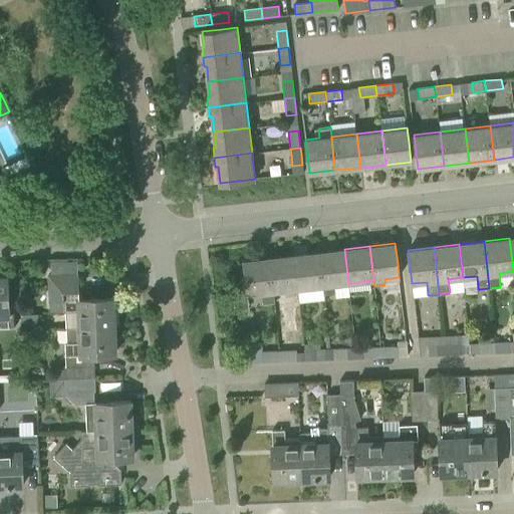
[(348,283),(344,249),(319,252),(323,286),(322,286),(323,294),(334,293),(333,284),(348,283)]
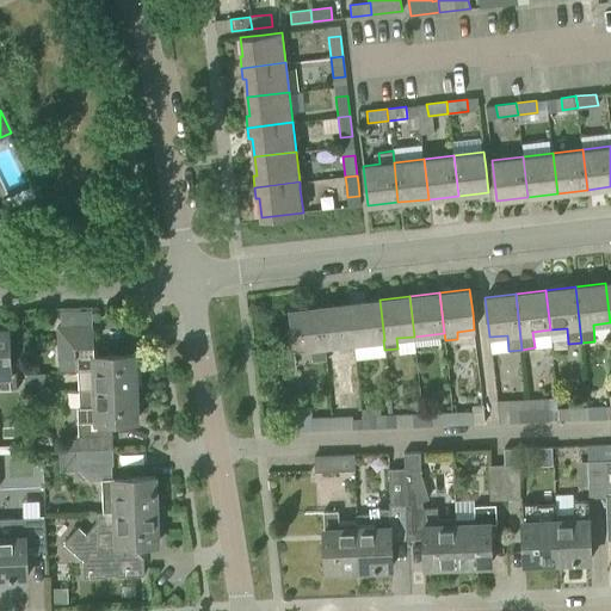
[(384,340),(380,300),(350,303),(355,343),(383,340),(384,340)]
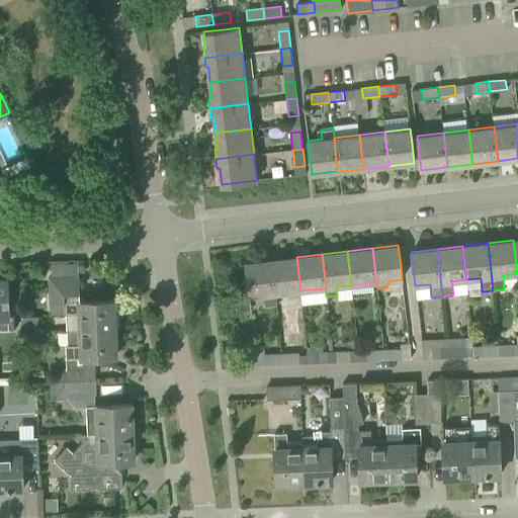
[(300,290),(296,257),(271,259),(275,293),(300,290)]
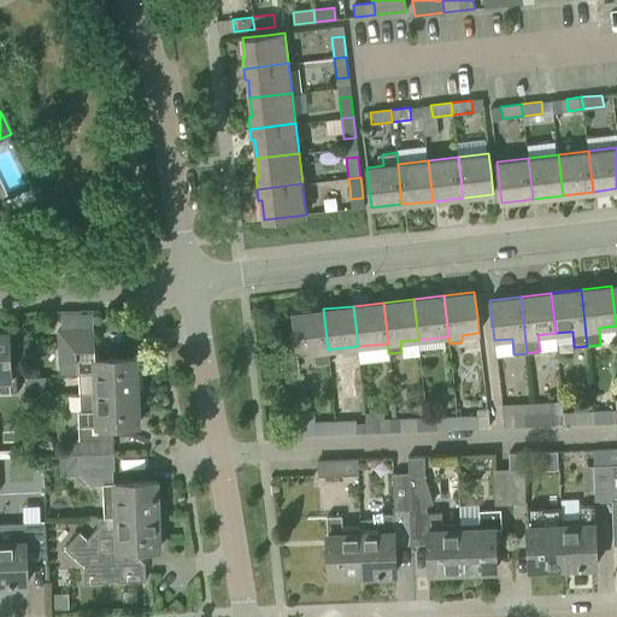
[(328,350),(323,309),(292,312),(297,353),(315,351),(316,365),(330,363),(328,350)]
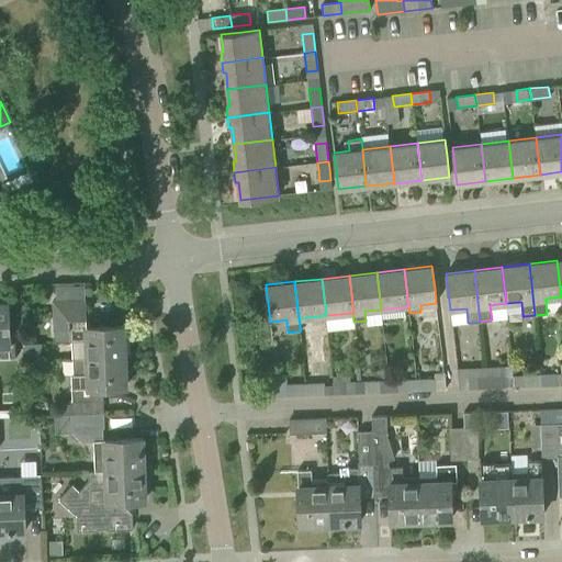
[(54,301),(54,314),(54,319),(55,330),(68,329),(69,341),(71,341),(72,358),(125,356),(124,325),(86,327),(85,289),(56,291),(56,301),(54,301)]
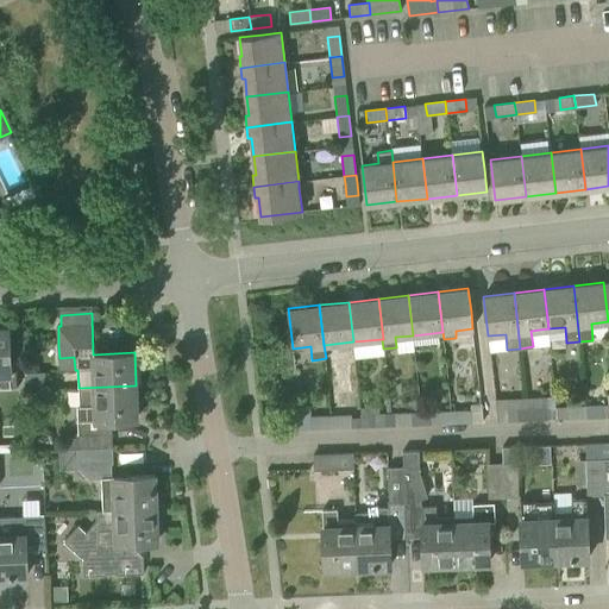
[(10,369),(10,352),(8,328),(0,328),(0,387),(11,387),(17,387),(17,369),(10,369)]
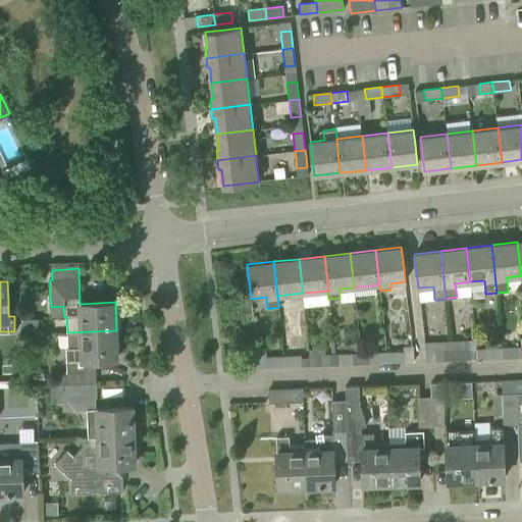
[(37,317),(21,318),(21,334),(38,333),(37,317)]
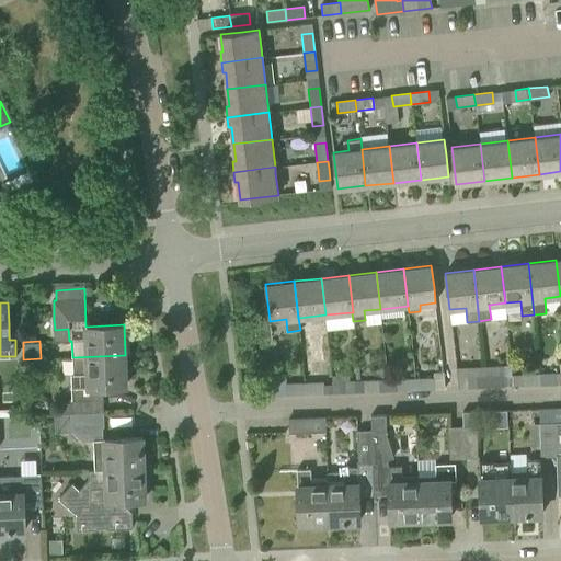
[(126,386),(125,355),(72,357),(73,375),(70,375),(71,388),(72,402),(61,402),(55,410),(55,414),(103,413),(103,399),(92,399),(91,387),(126,386)]
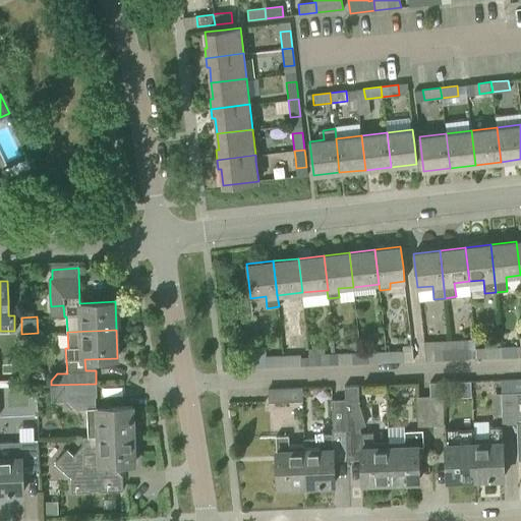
[(468,358),(467,339),(449,340),(450,349),(451,359),(468,358)]
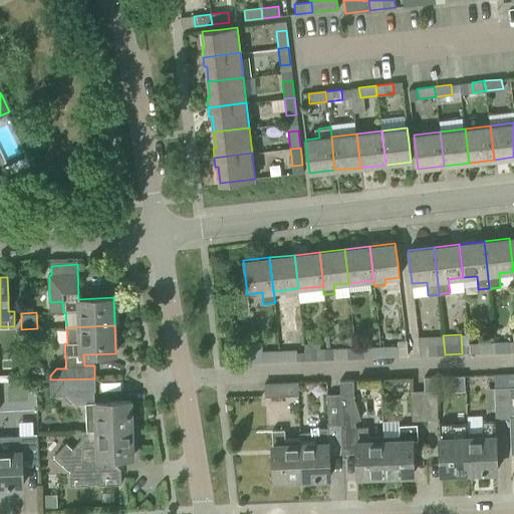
[(444,344),(443,335),(419,336),(419,345),(420,355),(445,354),(444,344)]
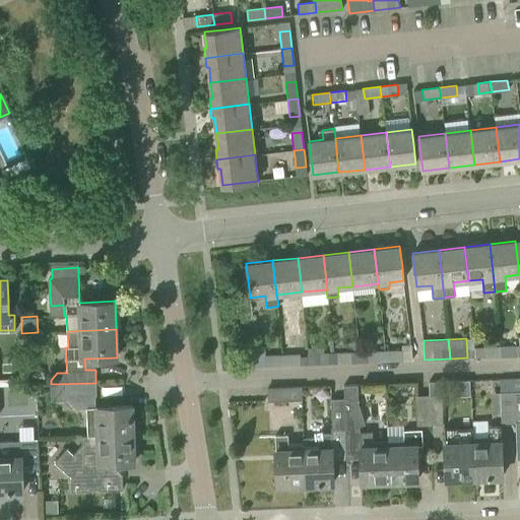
[(518,355),(518,345),(501,346),(501,356),(518,355)]
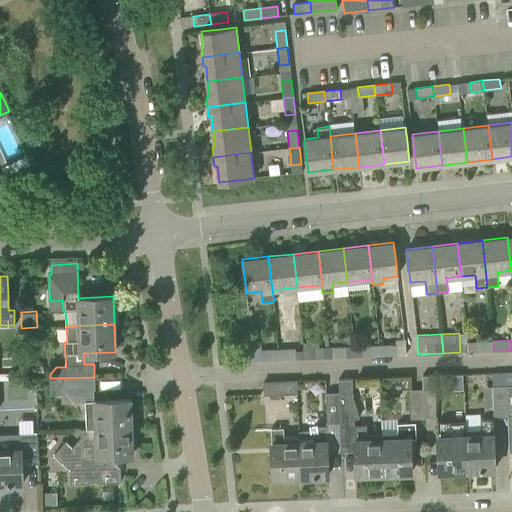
[(493,351),(493,341),(476,342),(476,352),(493,351)]
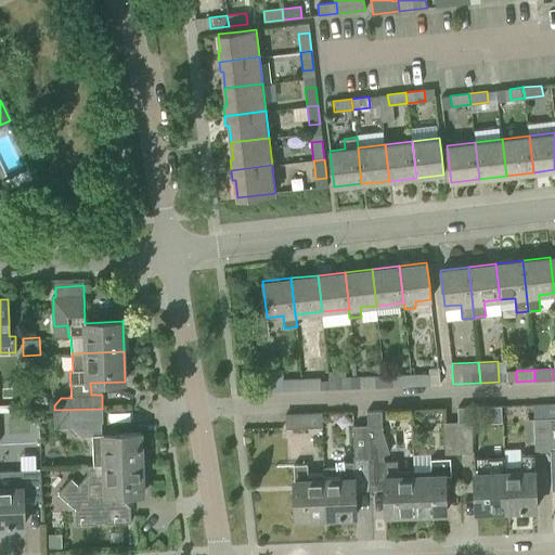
[(411,385),(411,374),(392,375),(392,386),(411,385)]
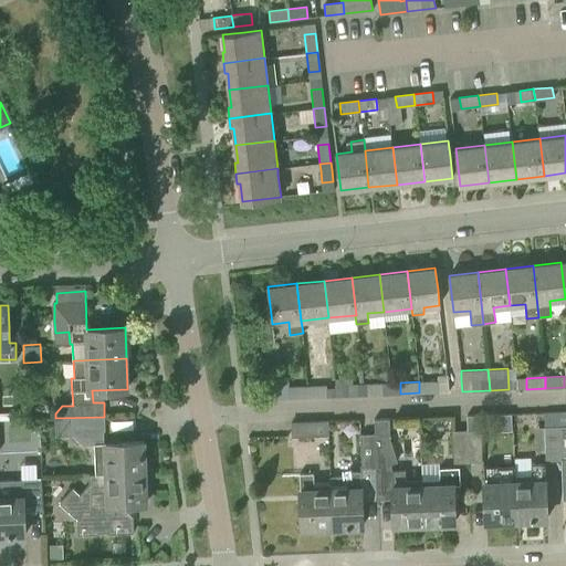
[(438,392),(438,381),(419,381),(419,392),(438,392)]
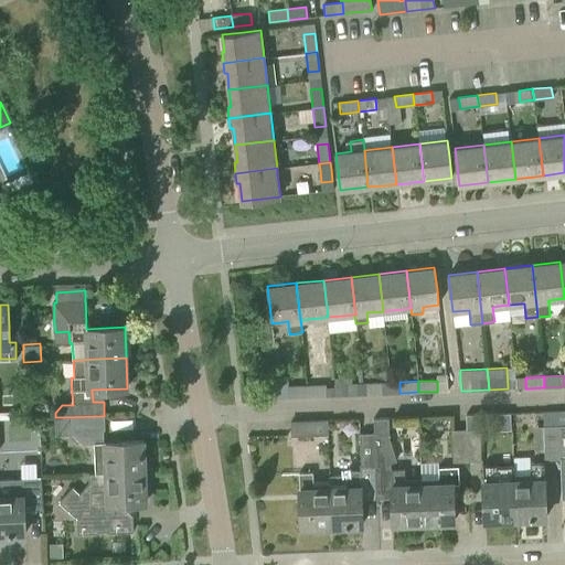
[(391,382),(381,383),(362,383),(363,394),(382,394),(391,393),(391,382)]
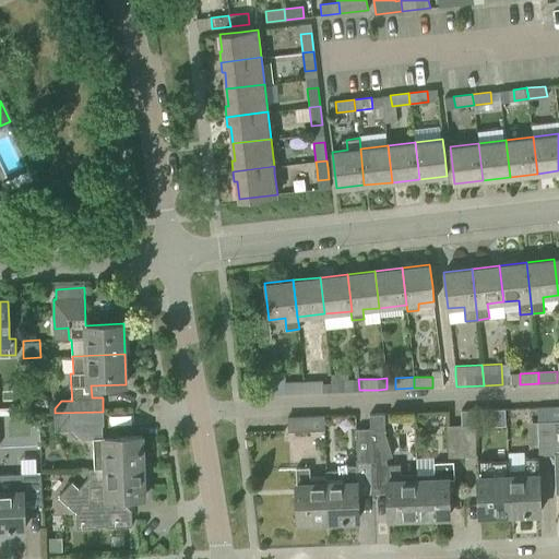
[(359,390),(358,379),(340,380),(341,391),(359,390)]
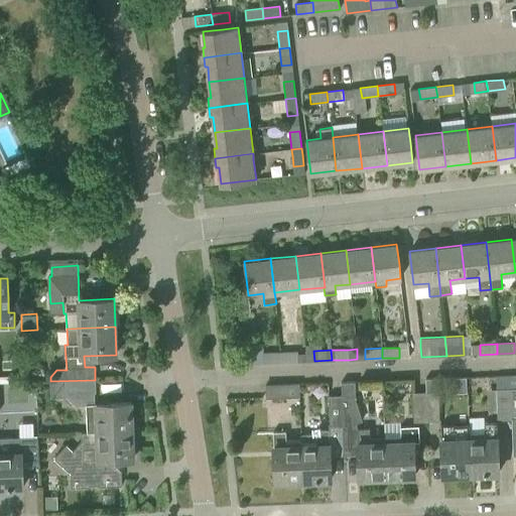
[(306,361),(305,351),(280,352),(280,363),(306,361)]
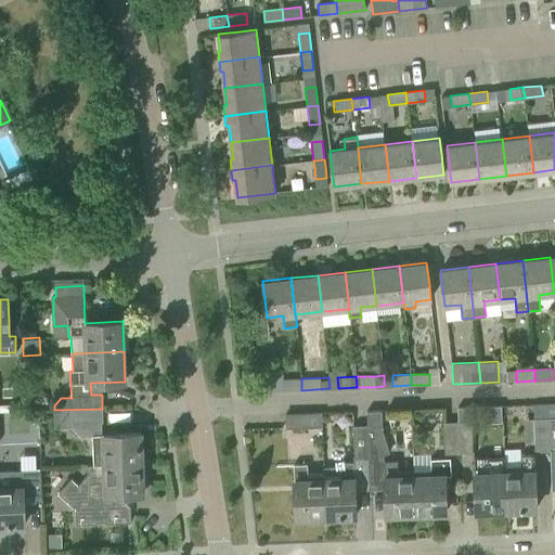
[(301,390),(301,378),(283,379),(283,390),(301,390)]
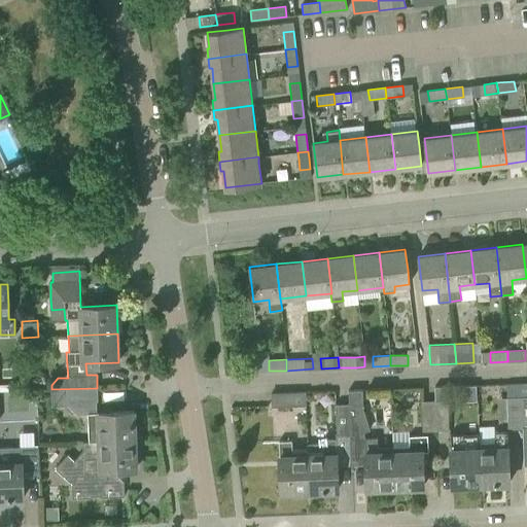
[(98,400),(97,388),(51,389),(53,407),(69,406),(77,414),(89,414),(90,442),(135,440),(134,411),(97,413),(96,400),(98,400)]
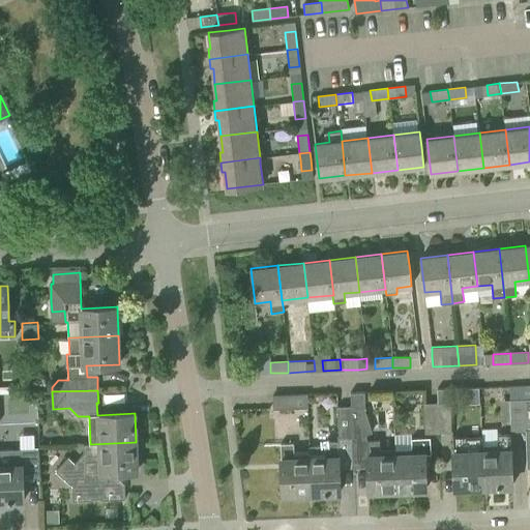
[(357,392),(351,392),(351,405),(352,435),(354,462),(367,461),(367,465),(367,467),(367,470),(369,491),(396,490),(395,453),(381,454),(380,439),(366,439),(365,435),(365,433),(372,432),(365,412),(365,405),(364,392),(357,392)]
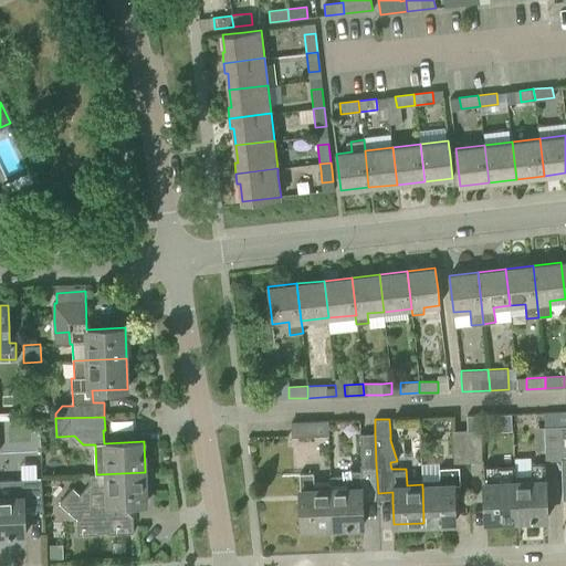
[(328,436),(327,421),(291,422),(292,437),(328,436)]
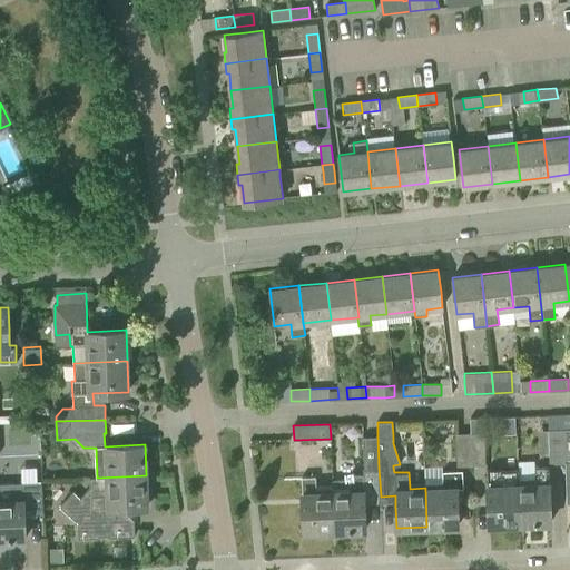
[(564,461),(563,429),(549,429),(550,461),(564,461)]
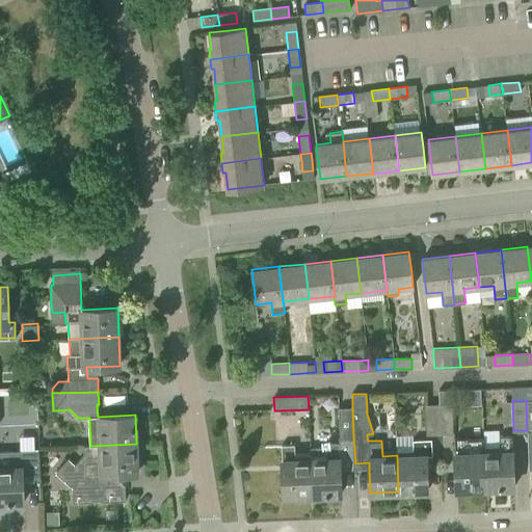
[(441,433),(440,402),(426,403),(427,433),(441,433)]
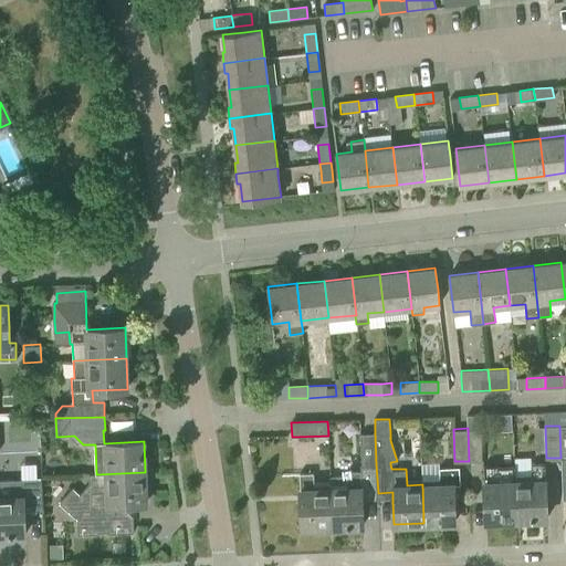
[(483,461),(482,428),(468,428),(469,461),(483,461)]
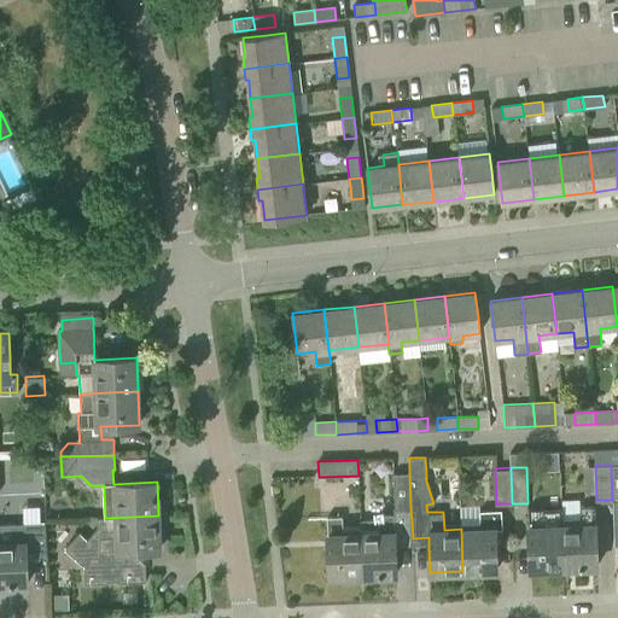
[(410,507),(409,472),(394,472),(394,508),(410,507)]
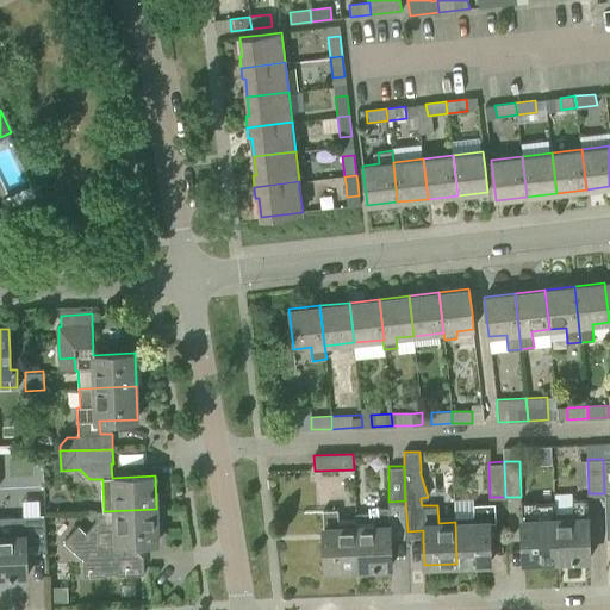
[(573,511),(554,512),(556,560),(589,559),(586,499),(573,499),(573,511)]
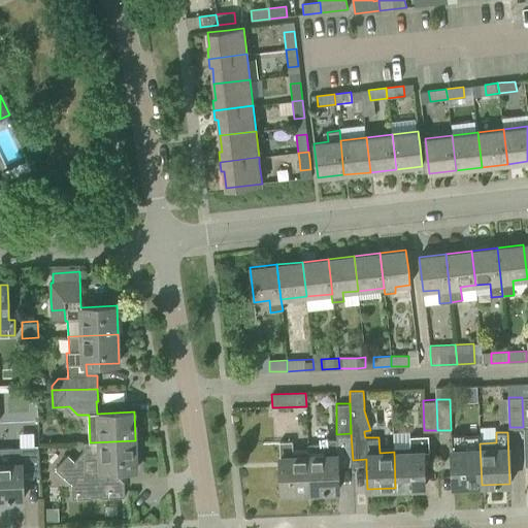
[(482,485),(480,443),(480,435),(465,436),(465,434),(451,434),(453,486),(482,485)]
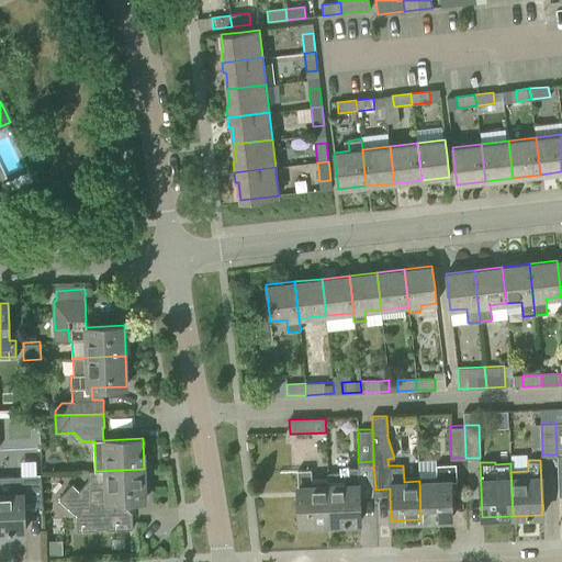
[(419,475),(419,481),(420,519),(451,518),(450,481),(458,481),(457,463),(437,464),(437,474),(419,475)]
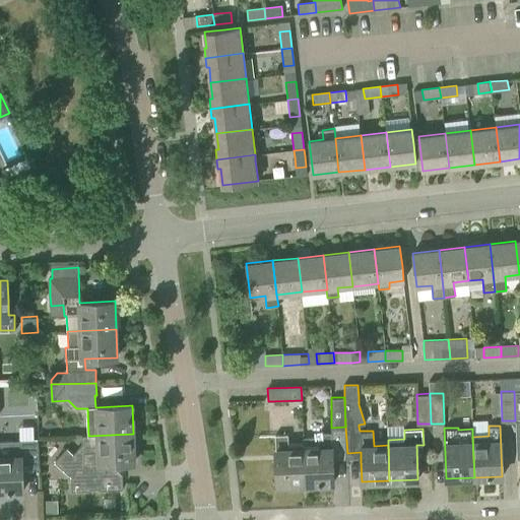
[(333,482),(332,456),(331,433),(319,433),(319,438),(304,438),(304,443),(304,456),(305,484),(333,482)]
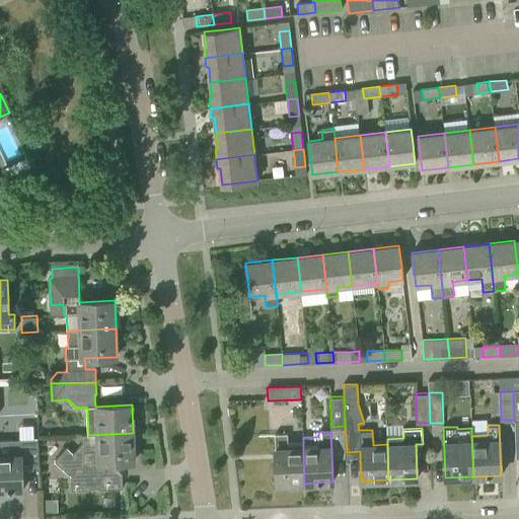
[(134,461),(134,455),(133,433),(88,435),(82,435),(82,444),(74,453),(67,447),(54,461),(71,476),(71,491),(91,490),(90,488),(98,488),(98,490),(123,489),(122,474),(117,469),(104,470),(104,462),(134,461)]
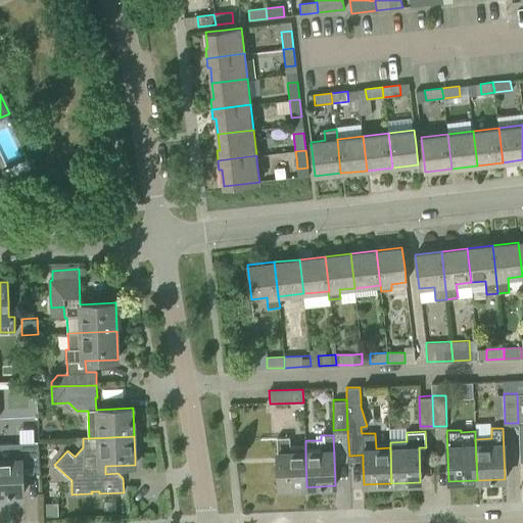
[(306,487),(305,459),(305,445),(290,446),(289,437),(277,437),(279,488),(306,487)]
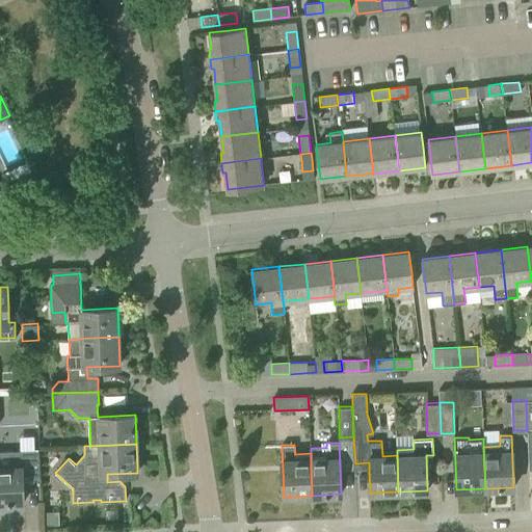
[(38,478),(38,470),(37,450),(0,451),(0,503),(23,502),(22,479),(38,478)]
